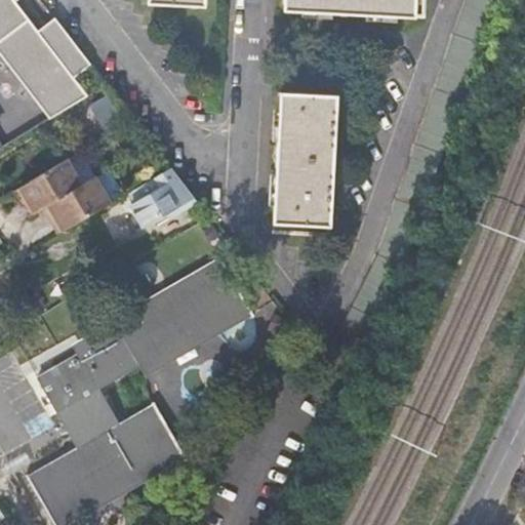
[(0,0),(0,51),(51,118),(86,97),(10,0),(0,0)]
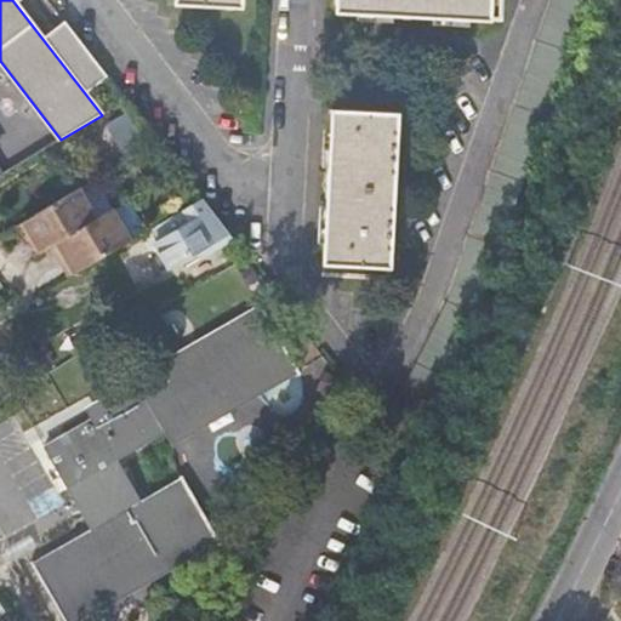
[(332,0),(332,11),(488,18),(489,0),(332,0)]
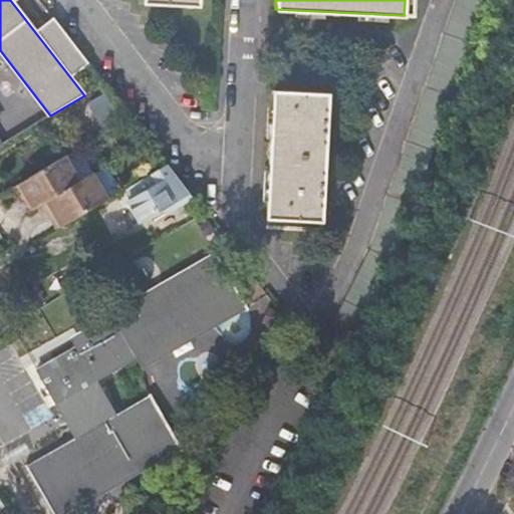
[(320,221),(327,92),(271,89),(264,218),(320,221)]
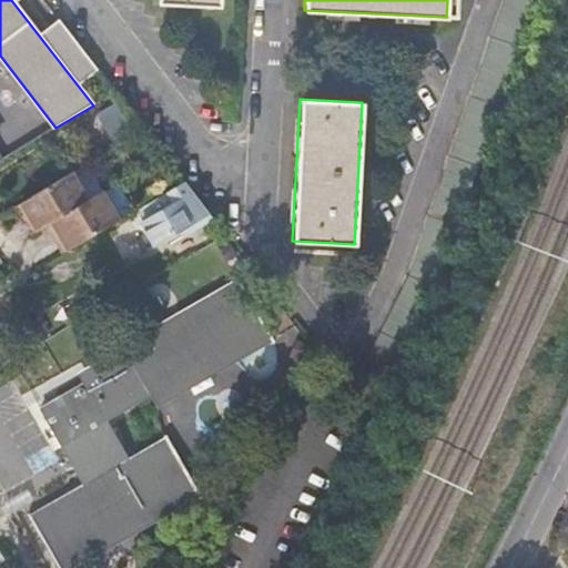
[(54,240),(61,252),(120,219),(102,190),(88,199),(71,171),(19,202),(14,205),(21,216),(31,233),(46,224),(54,240)]
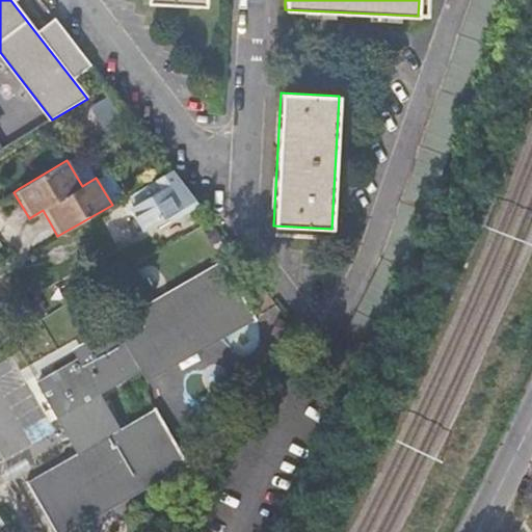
[(171,169),(130,194),(136,205),(132,208),(143,228),(181,206),(185,212),(198,205),(171,169)]
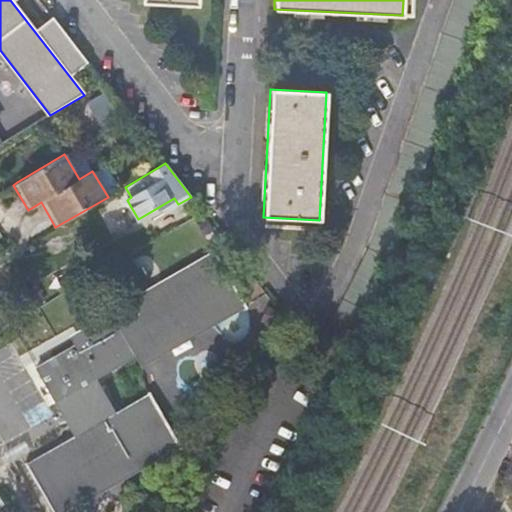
[(116,323),(103,330),(35,368),(75,438),(27,465),(25,463),(24,464),(37,485),(51,511),(60,511),(113,482),(177,445),(179,449),(181,448),(149,392),(148,393),(149,395),(115,415),(95,379),(134,357),(141,367),(143,366),(141,363),(241,305),(244,309),(246,309),(213,251),(211,252),(212,253),(109,312),(112,316),(116,323)]
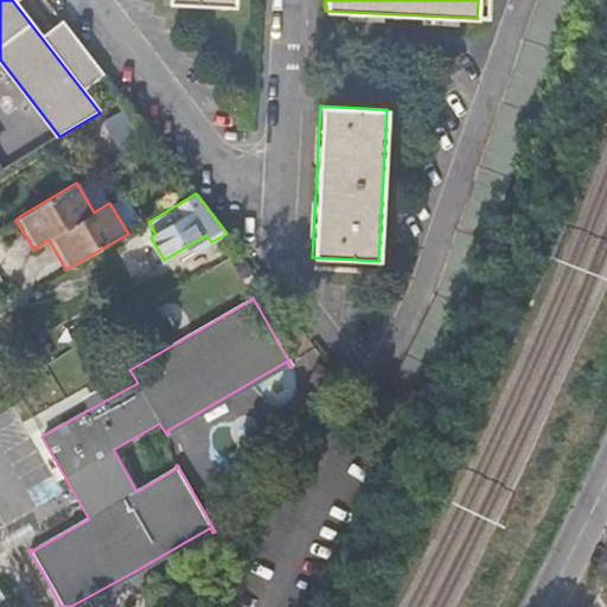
[(44,365),(26,333),(11,342),(30,372),(44,365)]
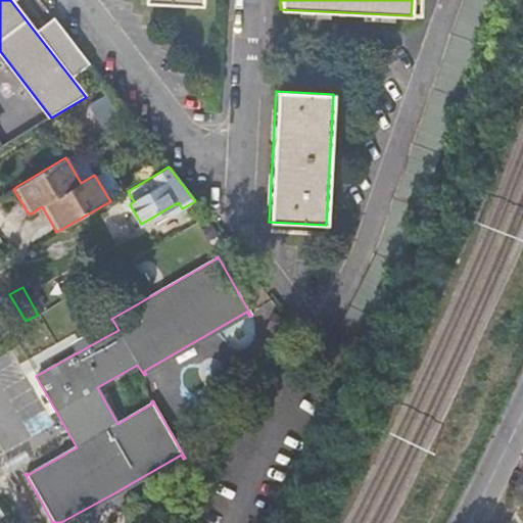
[(105,337),(119,330),(114,323),(102,330),(105,337)]
